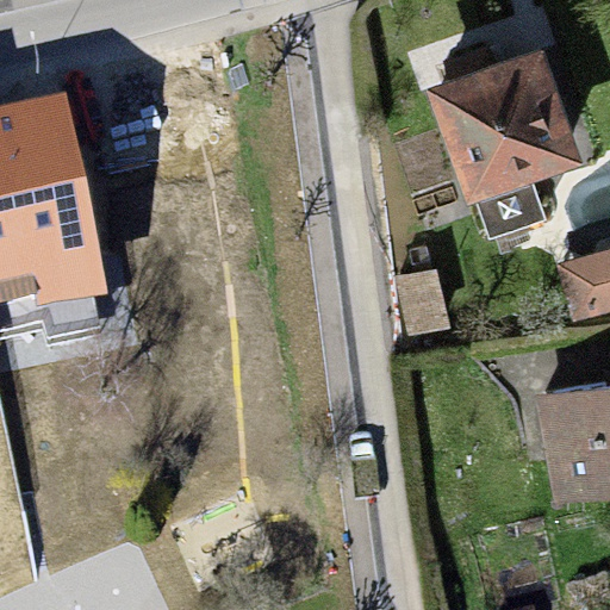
[(542,49),(425,89),(466,205),(474,203),(487,240),(546,219),(533,181),(583,165),(542,49)]
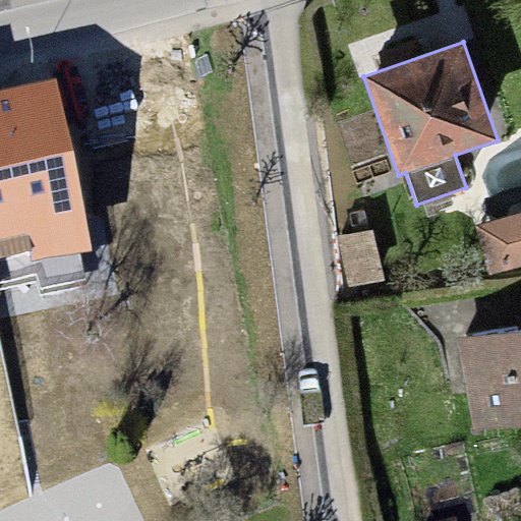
[(54,78),(0,90),(0,265),(89,247),(54,78)]
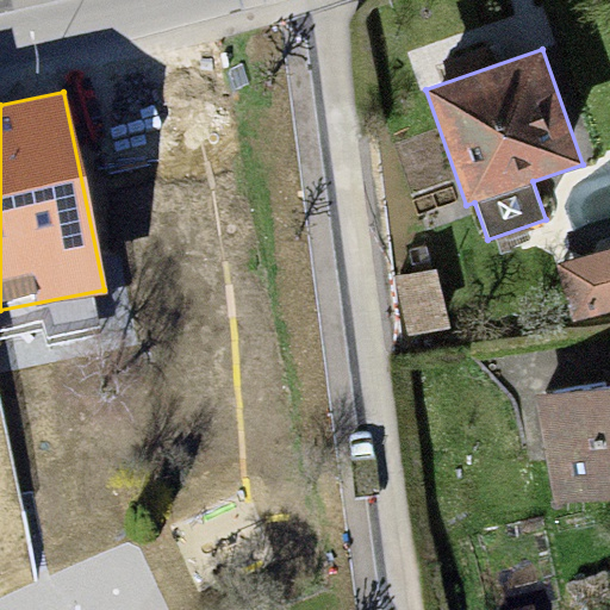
[(609,249),(558,263),(573,321),(609,310),(609,249)]
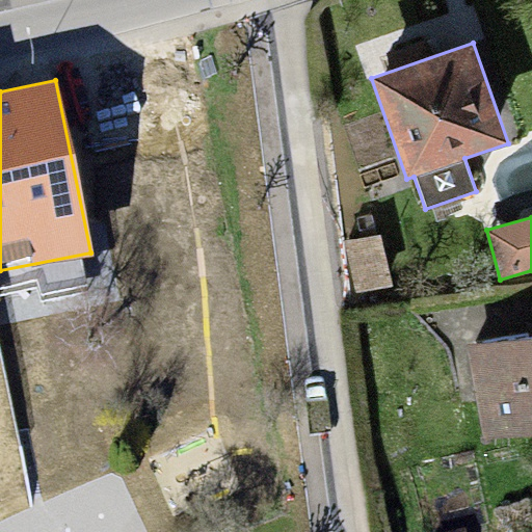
[(391,285),(380,234),(343,241),(353,293),(391,285)]
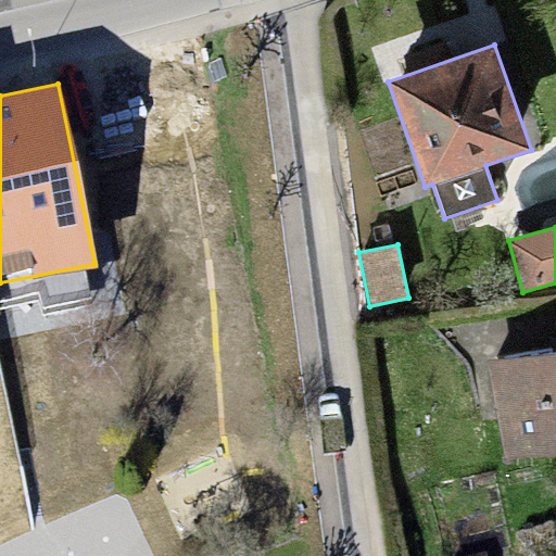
[(555,351),(489,364),(506,459),(555,450),(555,351)]
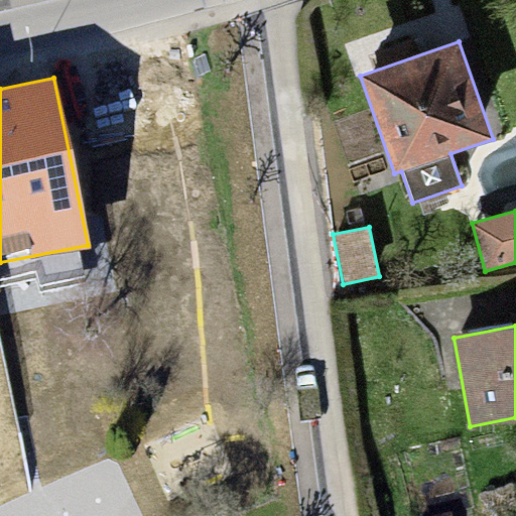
[(0,493),(31,481),(0,342),(0,493)]
